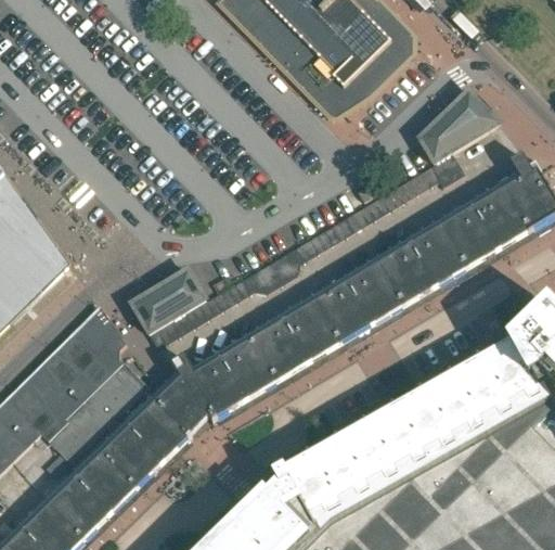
[(222,0),(219,3),(234,18),(254,0),(222,0)]
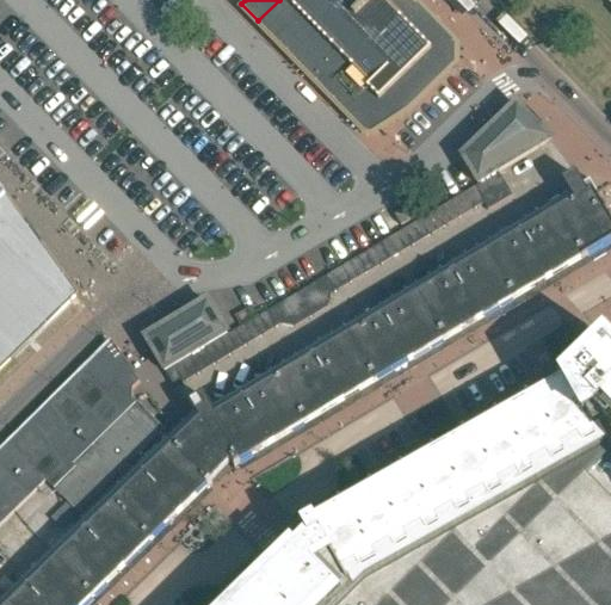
[(279,0),(258,20),(364,130),(371,131),(408,107),(455,60),(456,38),(418,0),(415,2),(396,2),(394,0),(368,0),(328,39),(301,11),(291,0),(279,0)]
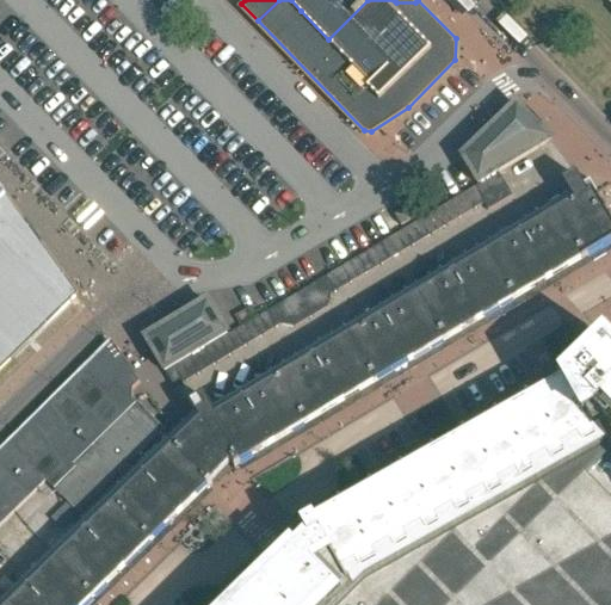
[(291,0),(301,11),(312,0),(291,0)]
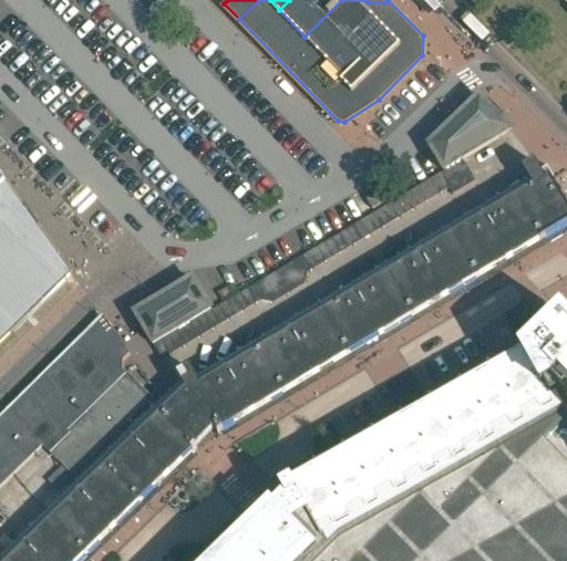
[(289,0),(279,10),(305,37),(341,0),(289,0)]
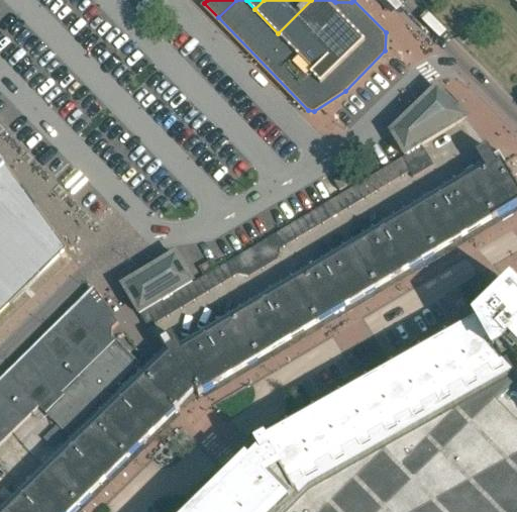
[(421,144),(468,118),(438,87),(392,131),(406,155),(421,144)]
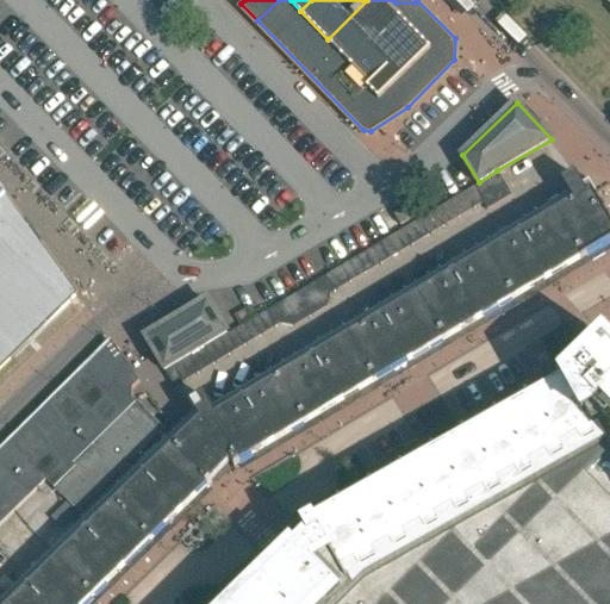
[(580,180),(576,170),(566,176),(572,187),(212,403),(205,391),(191,399),(200,416),(188,428),(170,446),(163,439),(0,598),(0,603),(83,603),(207,483),(209,481),(222,468),(231,459),(235,465),(609,241),(609,218),(592,190),(596,187),(589,175),(580,180)]
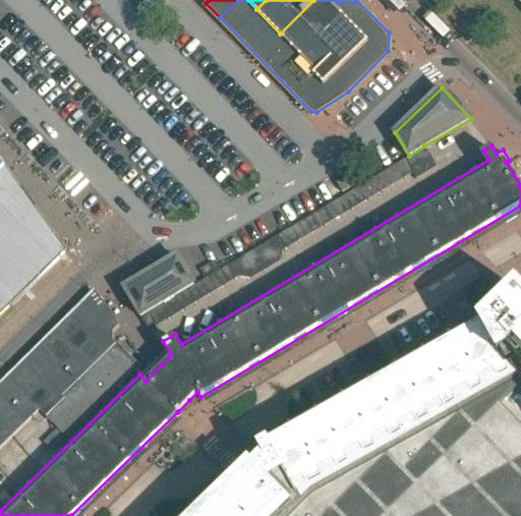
[(424,146),(404,158),(410,168),(430,156),(424,146)]
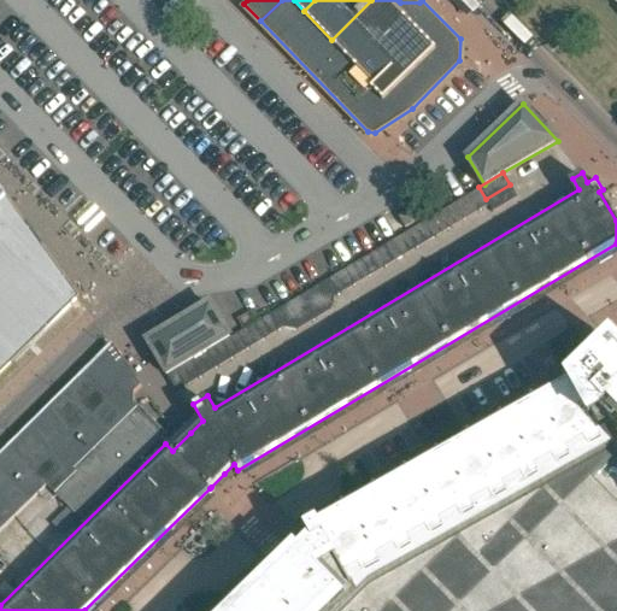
[(517,197),(510,184),(486,199),(488,204),(493,211),(517,197)]
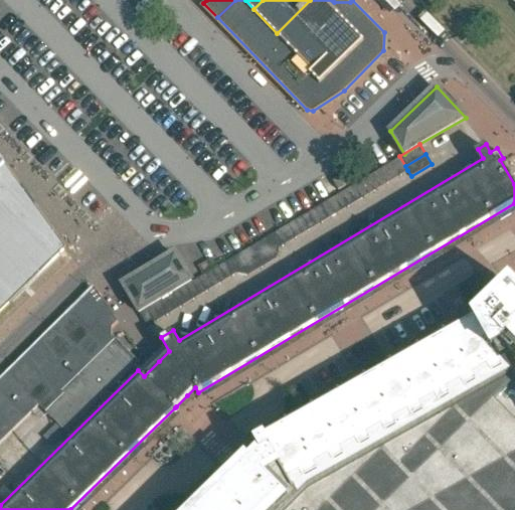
[(28,283),(63,246),(4,165),(5,164),(0,156),(0,310),(24,287),(28,283)]
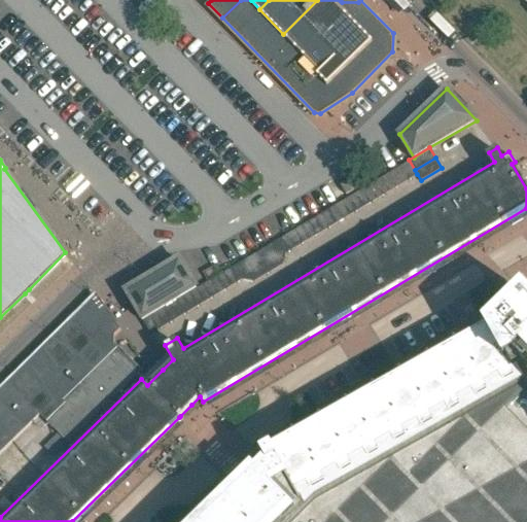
[(409,160),(402,164),(411,178),(417,174),(415,170),(409,160)]
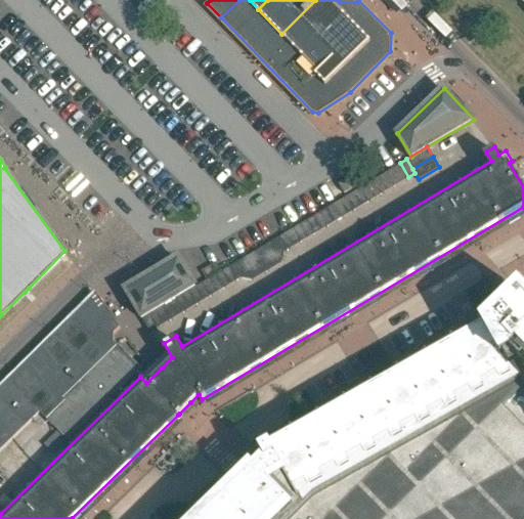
[(408,177),(400,163),(393,167),(401,181),(408,177)]
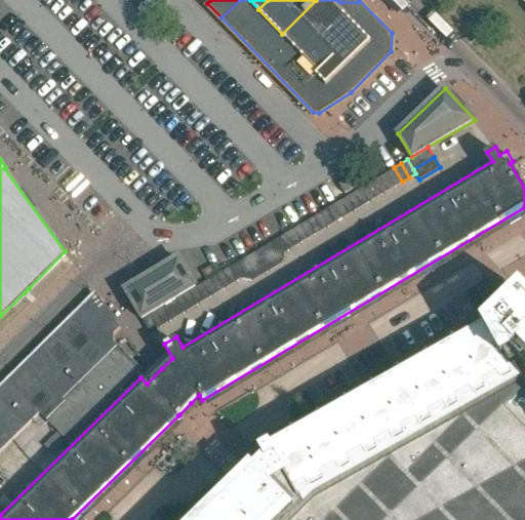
[(402,182),(394,167),(387,171),(396,186),(402,182)]
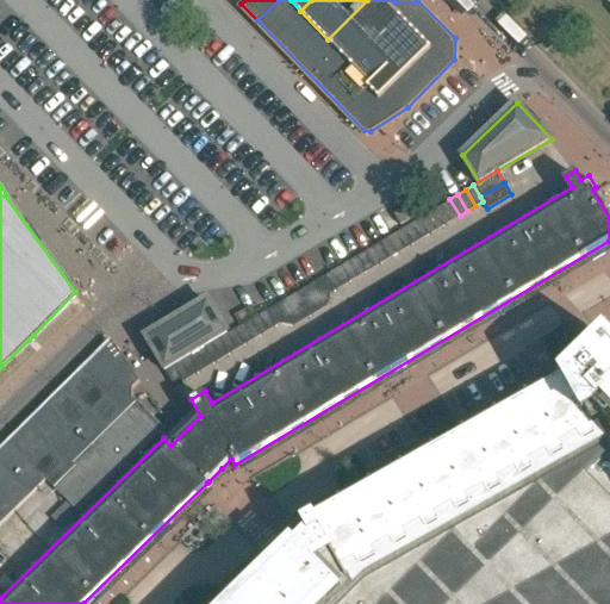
[(460,216),(449,199),(442,204),(452,220),(460,216)]
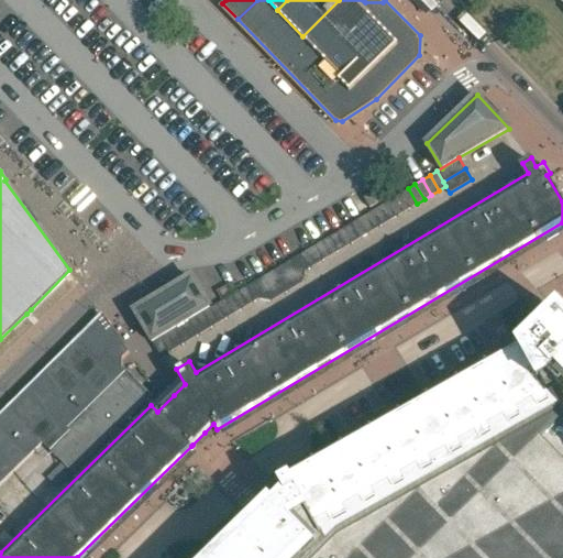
[(371,206),(385,198),(378,188),(365,196),(371,206)]
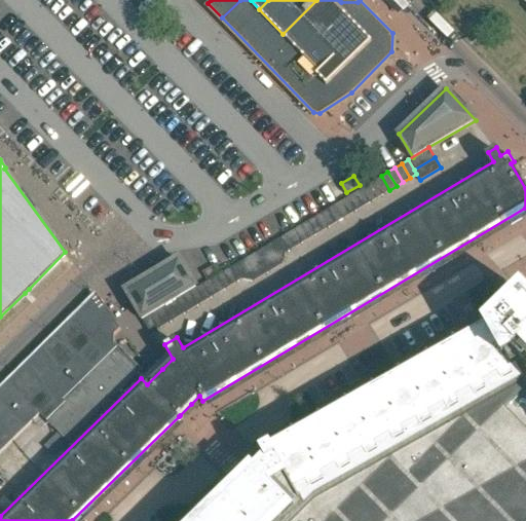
[(389,190),(381,176),(374,180),(383,193),(389,190)]
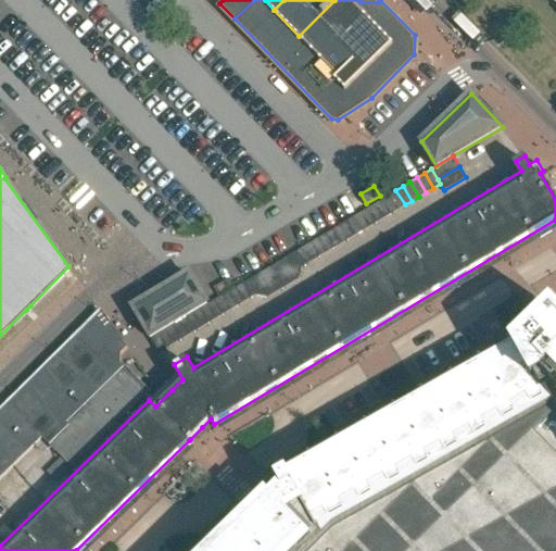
[(405,204),(395,190),(389,195),(397,209),(405,204)]
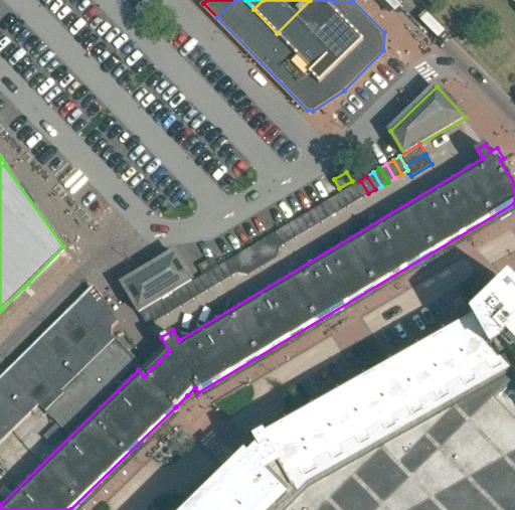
[(368,193),(360,180),(353,184),(361,197),(368,193)]
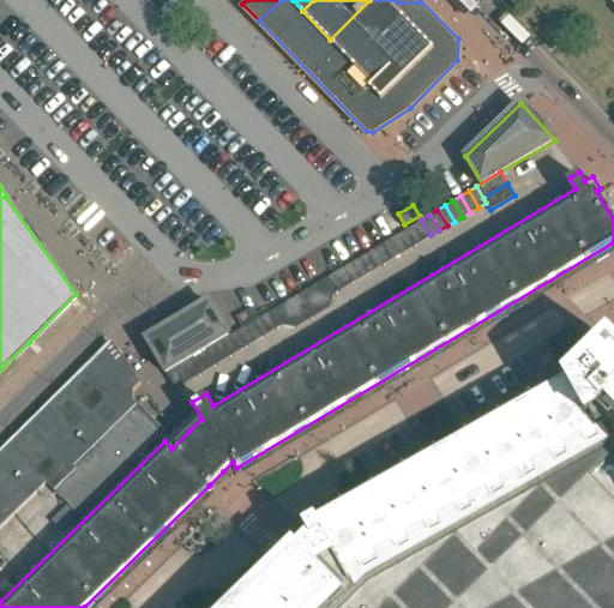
[(431,235),(421,220),(414,224),(423,240),(431,235)]
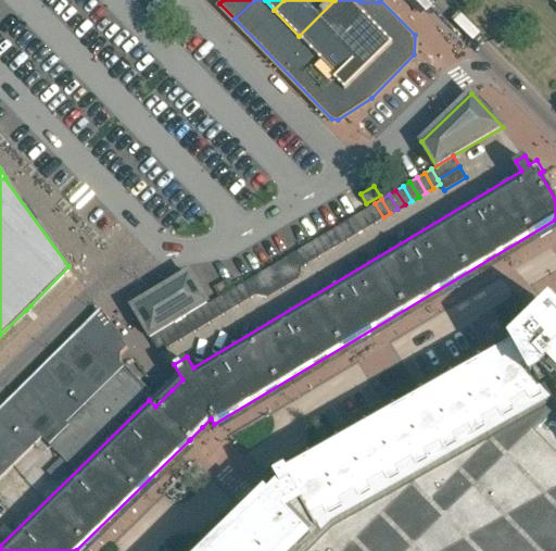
[(383,217),(375,203),(367,208),(376,222),(383,217)]
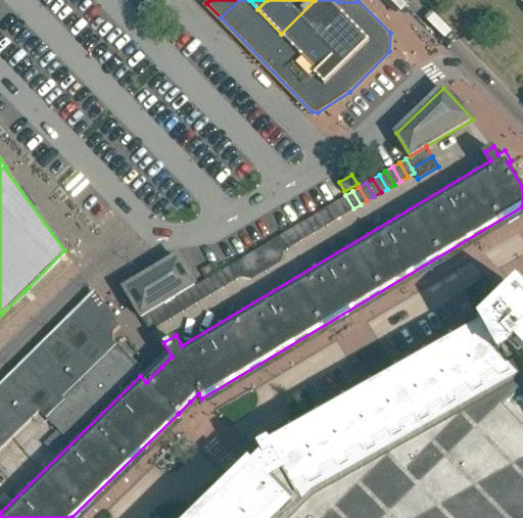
[(353,208),(345,195),(339,198),(347,213),(353,208)]
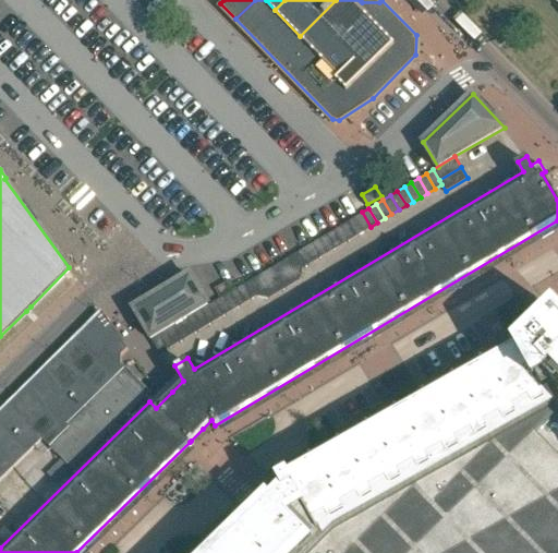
[(371,227),(362,212),(354,216),(363,231),(371,227)]
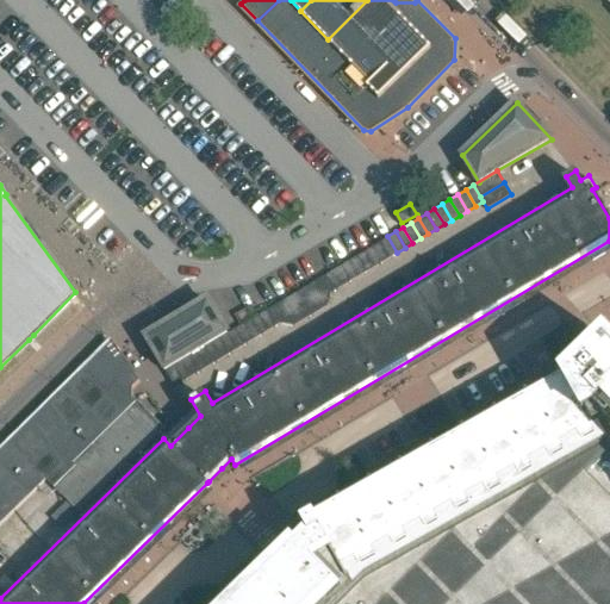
[(397,253),(387,236),(380,241),(390,257),(397,253)]
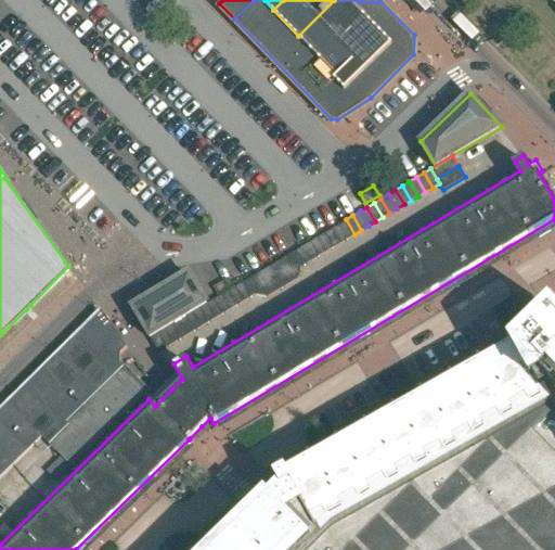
[(355,234),(346,219),(338,224),(347,239),(355,234)]
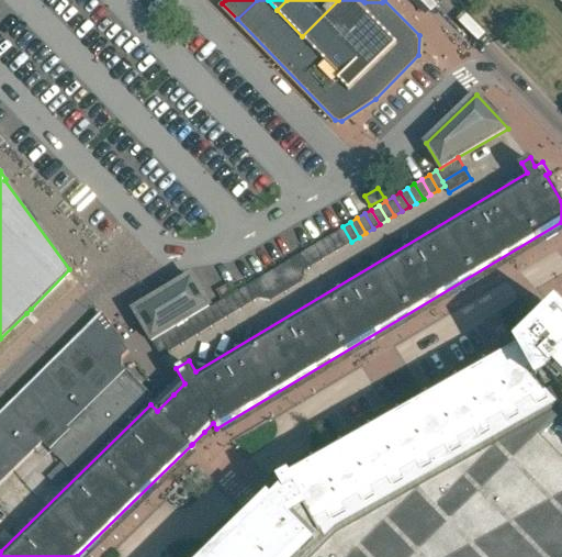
[(351,242),(343,226),(336,231),(345,246),(351,242)]
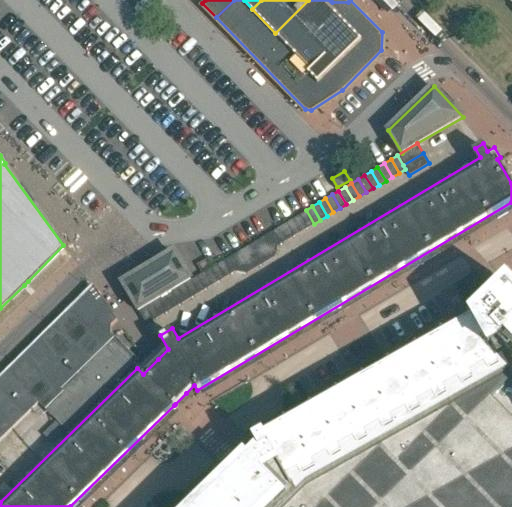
[(314,224),(306,210),(299,214),(307,227),(314,224)]
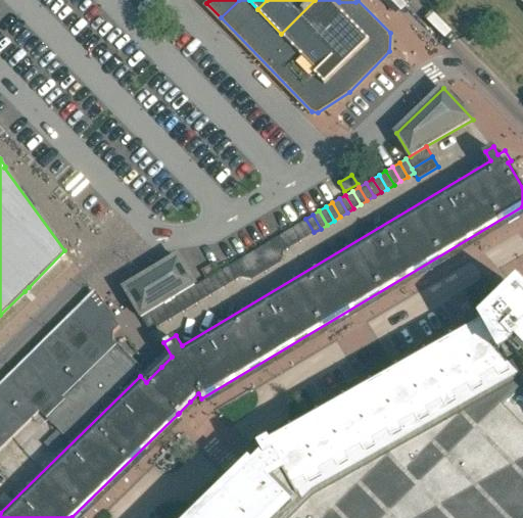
[(314,232),(305,219),(299,223),(307,236),(314,232)]
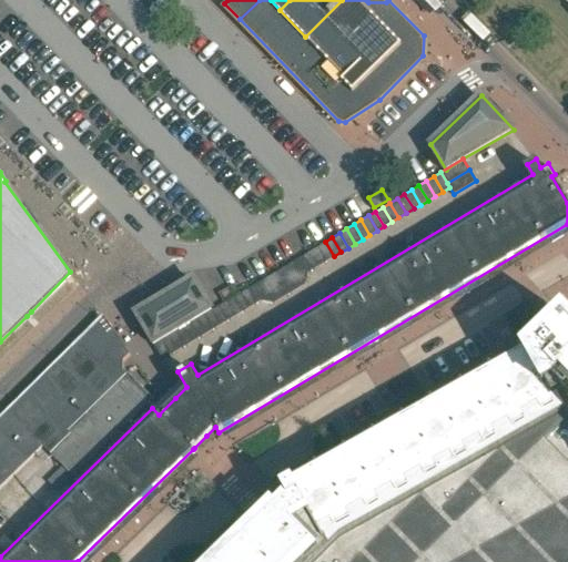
[(334,256),(325,242),(317,246),(326,261),(334,256)]
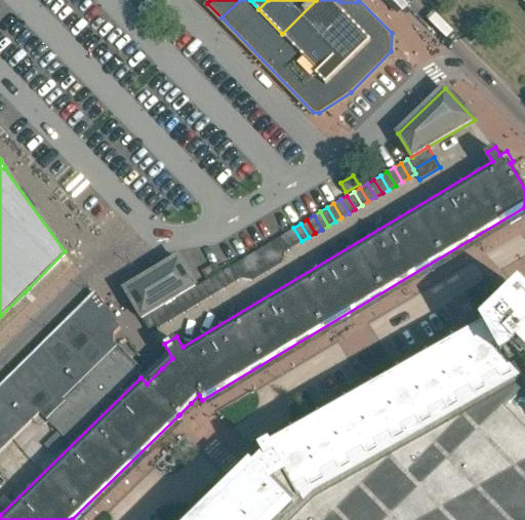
[(301,241),(293,228),(287,232),(295,245),(301,241)]
